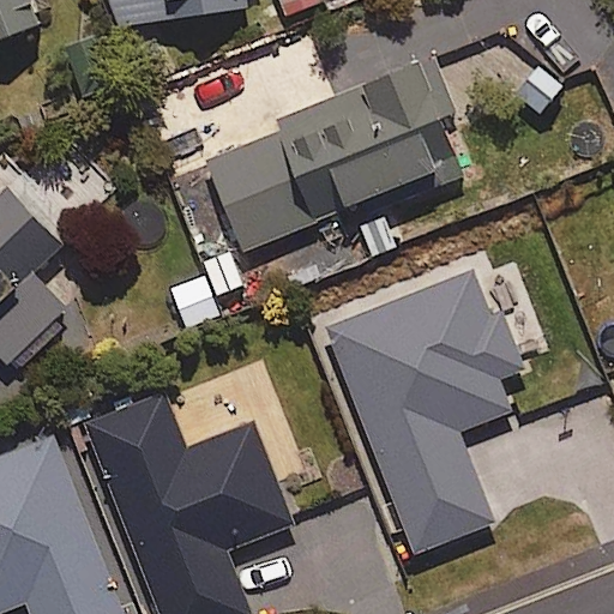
[(0,0),(0,40),(47,22),(38,0),(0,0)]
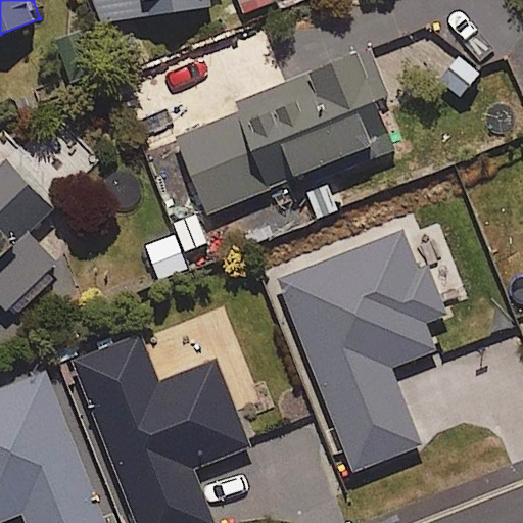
[(96,0),(99,21),(190,8),(210,5),(208,0),(96,0)]
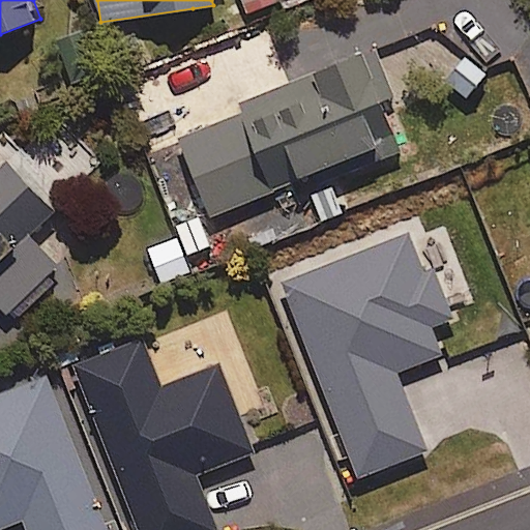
[(237,0),(242,12),(274,0),(237,0)]
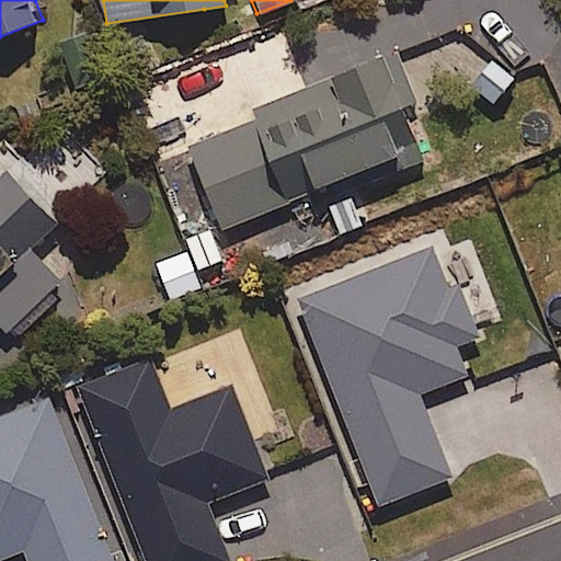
[(518,69),(492,50),(466,88),(492,105),(518,69)]
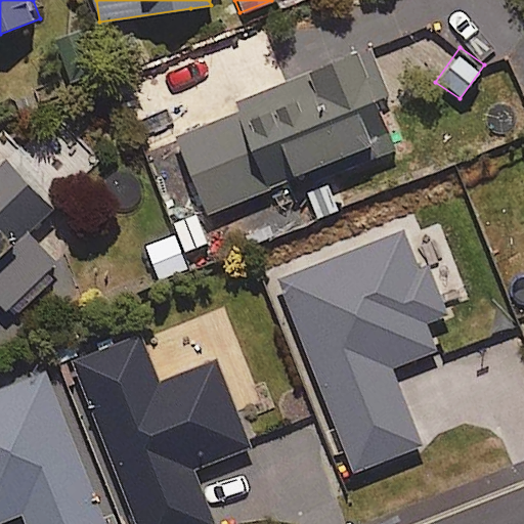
[(178,138),(211,214),(398,134),(385,102),(362,49),(239,101),(244,111),(178,138)]
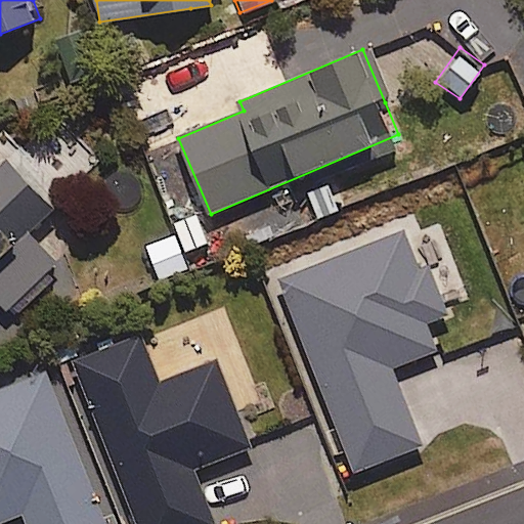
[(70,198),(8,141),(0,149),(0,299),(25,321),(77,263),(40,230),(70,198)]
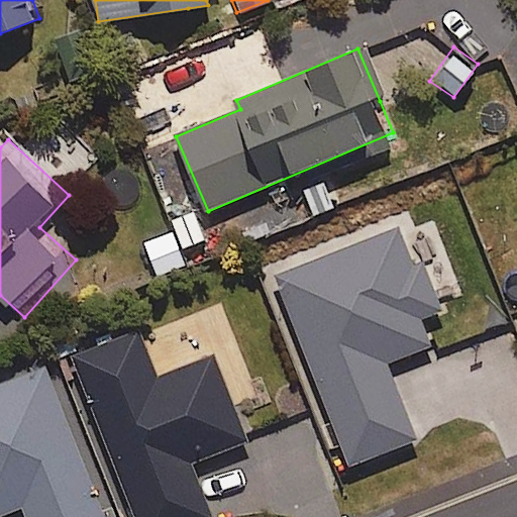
[(423,319),(444,310),(425,261),(415,265),(401,227),(275,276),(348,468),(420,439),(390,362),(433,345),(423,319)]
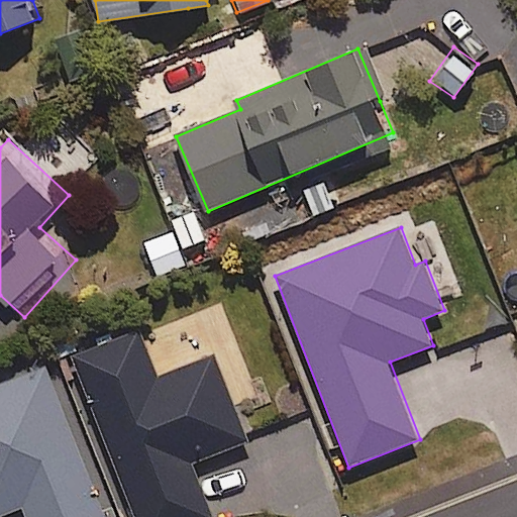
[(215,516),(194,463),(250,440),(216,355),(160,379),(140,330),(69,360),(132,516),(215,516)]
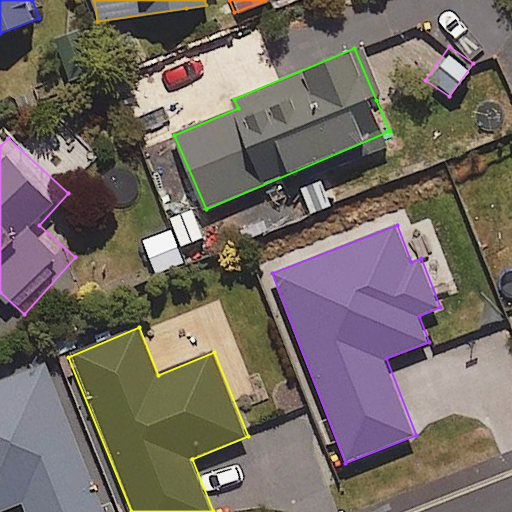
[(105,511),(47,363),(0,381),(0,511),(26,502),(29,511),(105,511)]
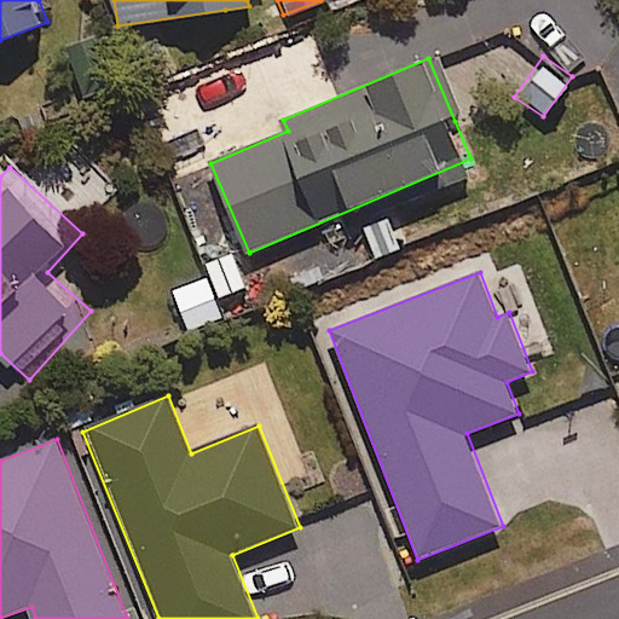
All buildings are outlined.
